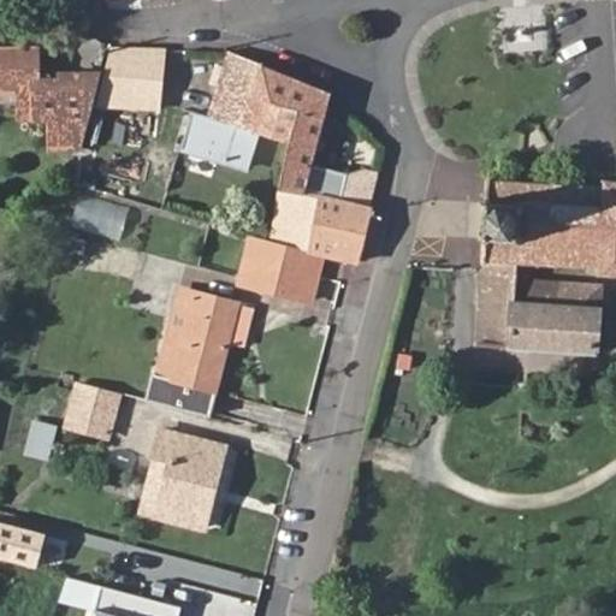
[(166,48),(111,47),(96,102),(158,106),(166,48)]
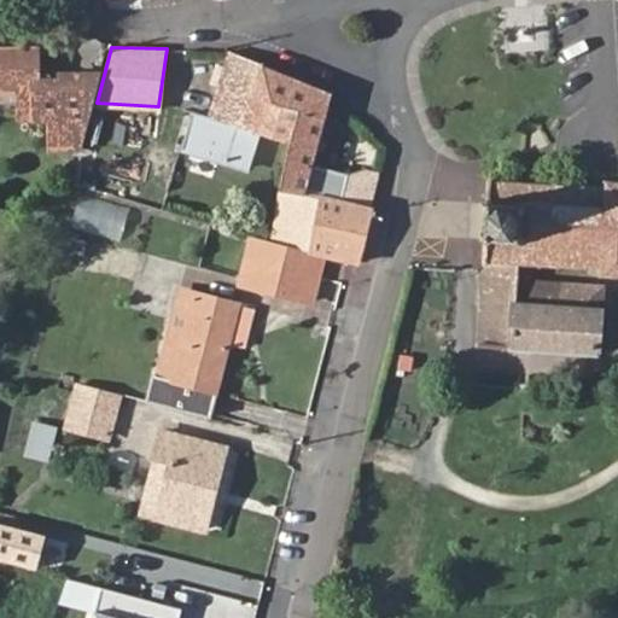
[(40,79),(39,51),(0,50),(0,93),(30,92),(40,91),(40,79)]
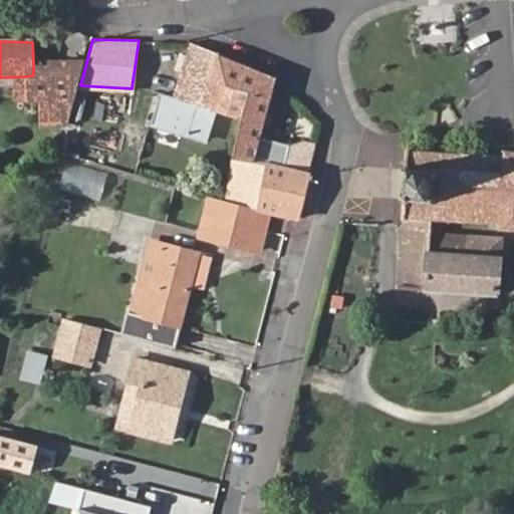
[(218,54),(189,43),(171,96),(162,93),(152,123),(206,142),(214,110),(228,115),(235,93),(236,88),(210,79),(218,54)]
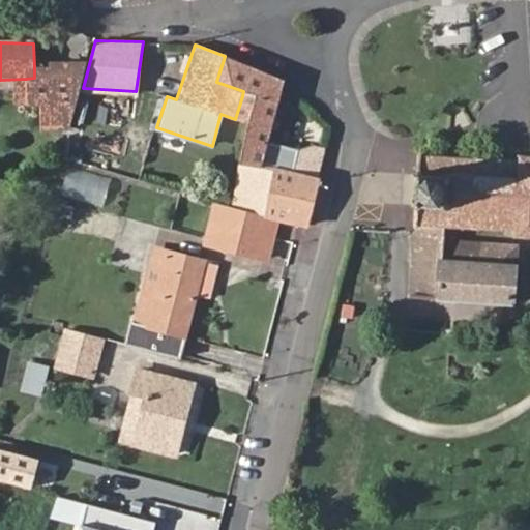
[(242,96),(235,119),(245,121),(242,138),(237,160),(231,205),(263,217),(274,169),(262,166),(283,80),(225,56),(216,82),(243,91),(242,96)]
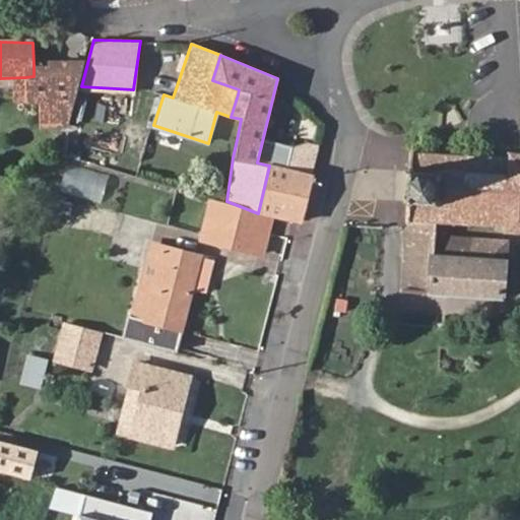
[(34,76),(25,77),(26,107),(43,106),(71,105),(81,62),(51,61),(50,66),(34,66),(34,76)]
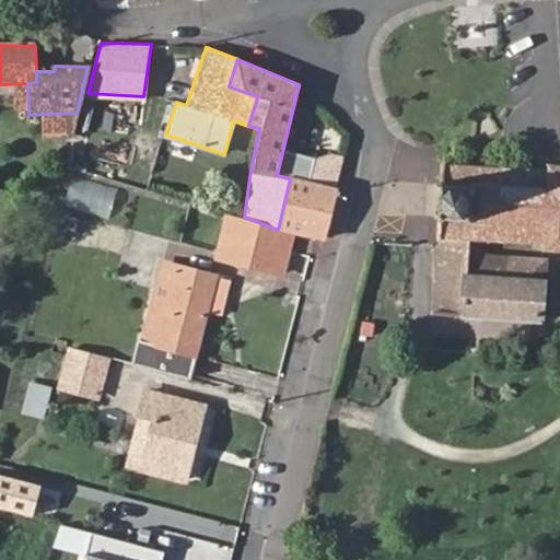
[(71,136),(77,113),(46,114),(48,128),(71,136)]
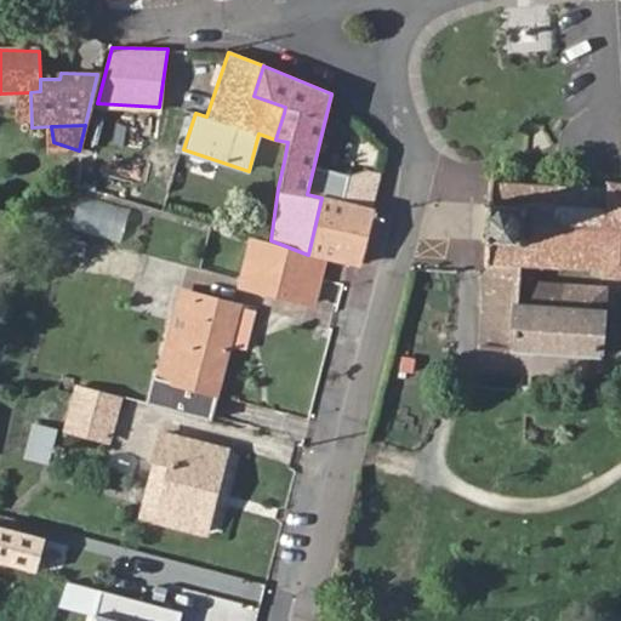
[(340,201),(363,208),(369,181),(347,175),(340,201)]
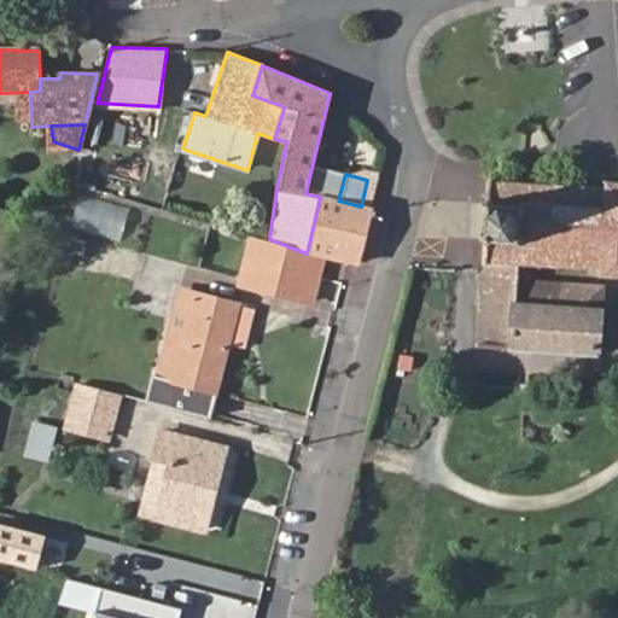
[(617,179),(604,179),(604,186),(485,181),(481,269),(477,347),(599,353),(601,314),(617,314),(617,179)]
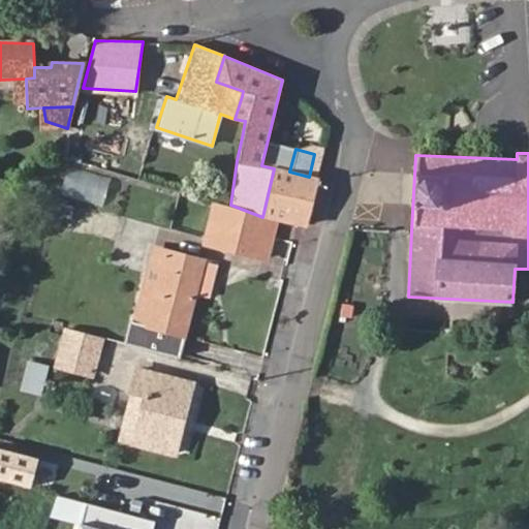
[(52,219),(71,224),(86,168),(66,163),(52,219)]
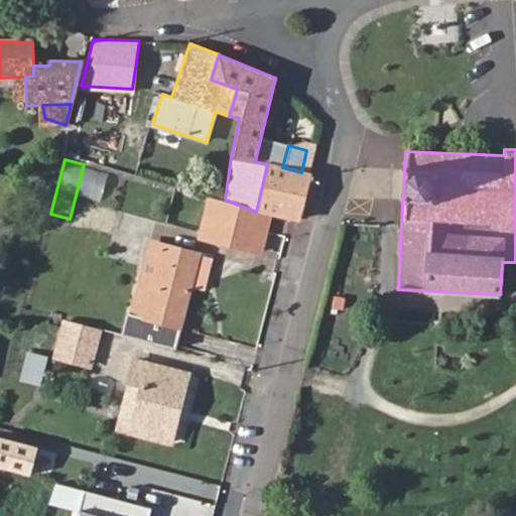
[(282,167),(267,164),(256,212),(268,215),(289,220),(299,222),(310,174),(301,172),(282,167)]
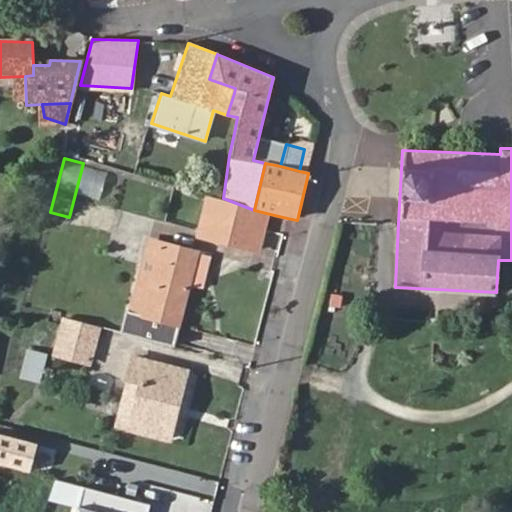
[(254,213),(219,202),(209,199),(200,235),(257,250),(266,213),(254,210),(254,213)]
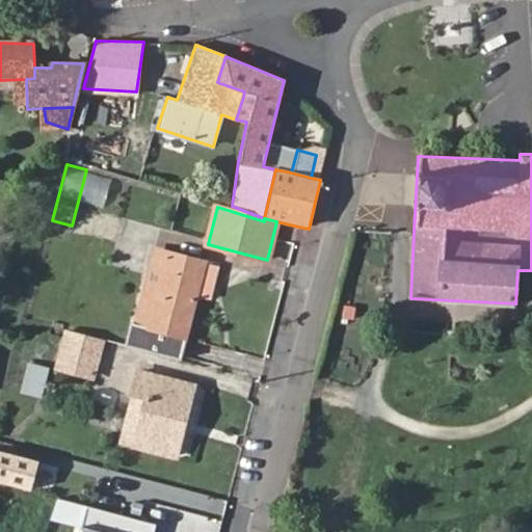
[(157,249),(135,327),(148,330),(169,253),(157,249)]
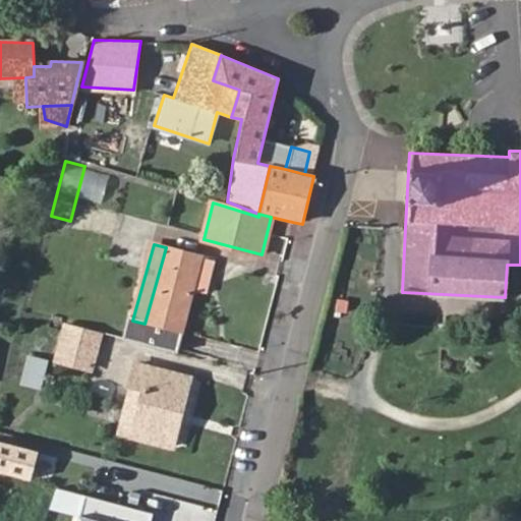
[(129,320),(123,339),(174,354),(191,290),(205,293),(214,261),(191,254),(166,247),(145,324),(132,321),(129,320)]
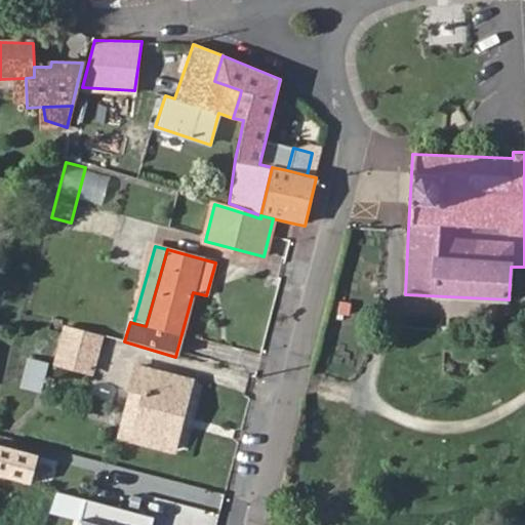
[(99,334),(71,326),(64,355),(92,362),(99,334)]
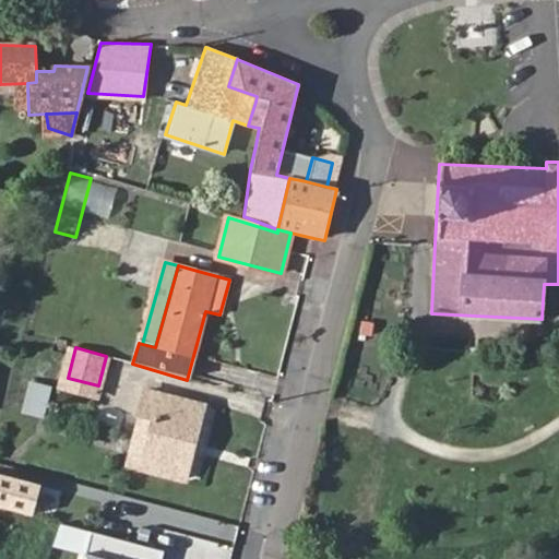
[(21,413),(45,419),(54,384),(30,379),(21,413)]
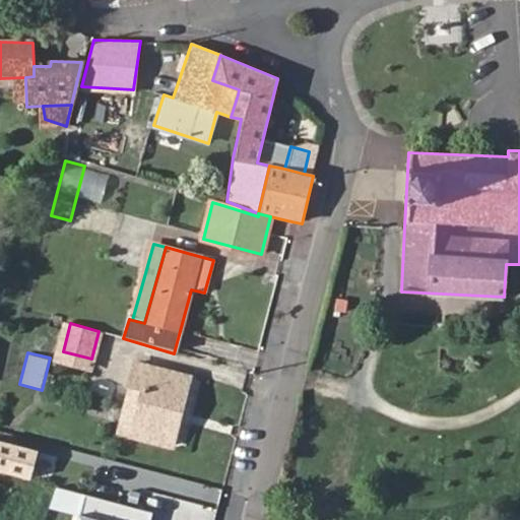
[(141,389),(130,436),(172,446),(188,378),(134,364),(129,386),(141,389)]
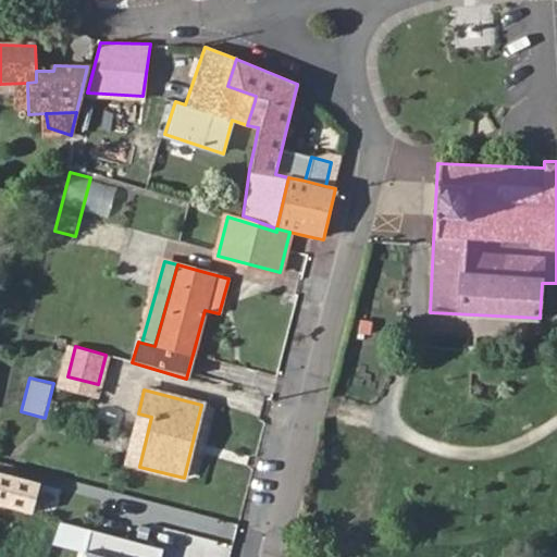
[(126,463),(139,467),(151,417),(138,413),(126,463)]
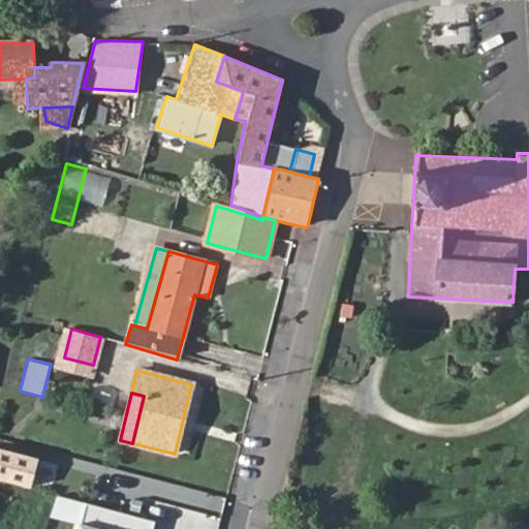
[(40,460),(0,449),(0,477),(34,486),(40,460)]
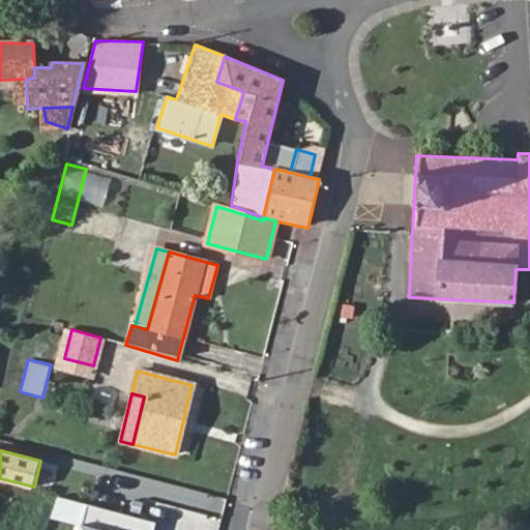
[(142,529),(147,521),(107,510),(101,521),(97,529),(142,529)]
